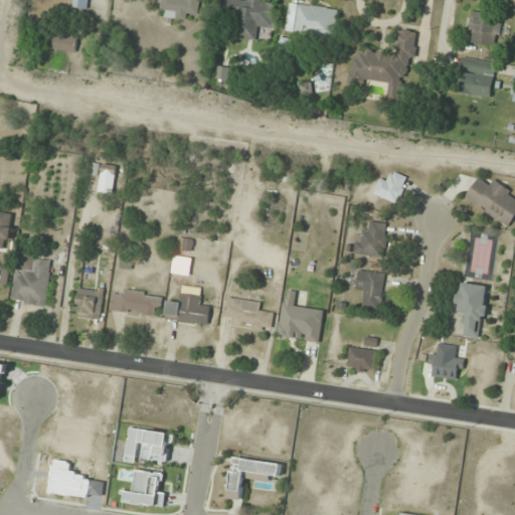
[(72,0),(72,7),(88,9),(89,0),(72,0)]
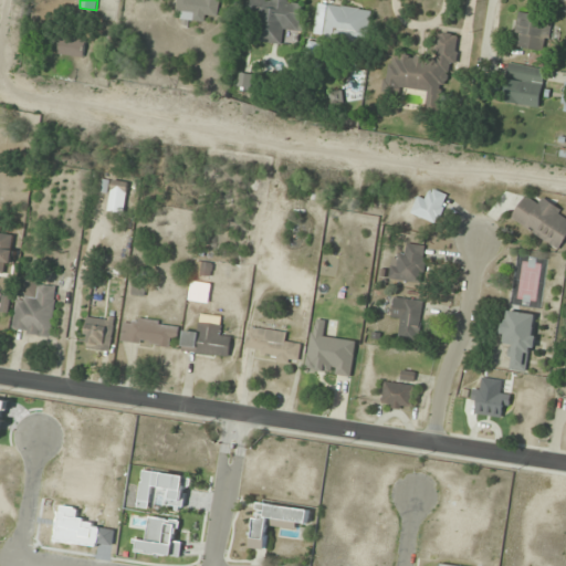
[(176,0),(175,18),(207,21),(208,16),(219,17),(220,0),(176,0)]
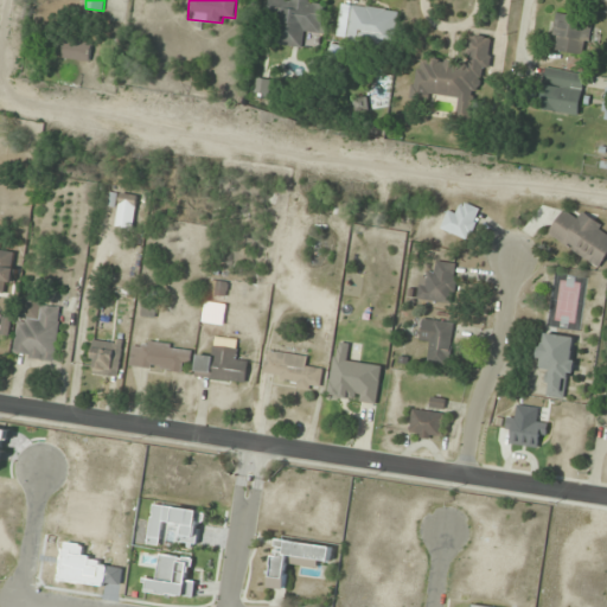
[(269,0),(269,17),(280,17),(278,46),(306,48),(306,37),(323,37),(324,0),(269,0)]
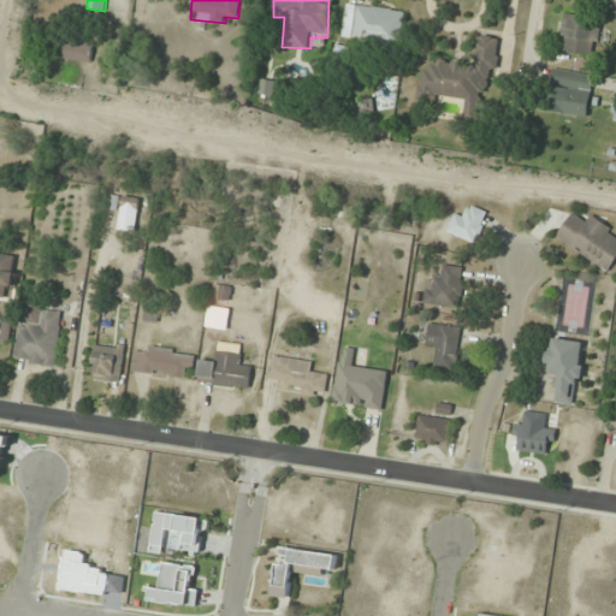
[(343,40),(401,47),(406,11),(348,4),(343,40)]
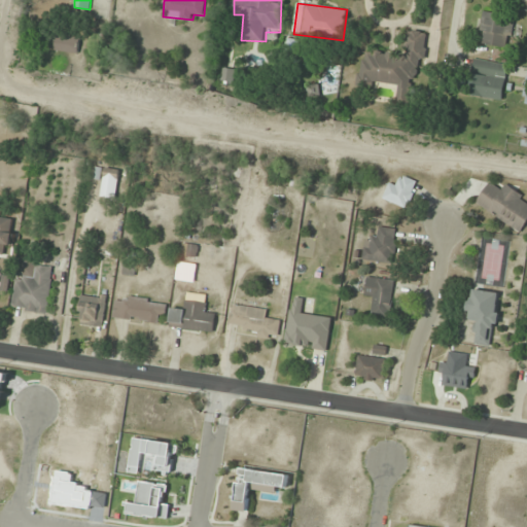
[(503,15),(483,19),(487,44),(506,42),(503,15)]
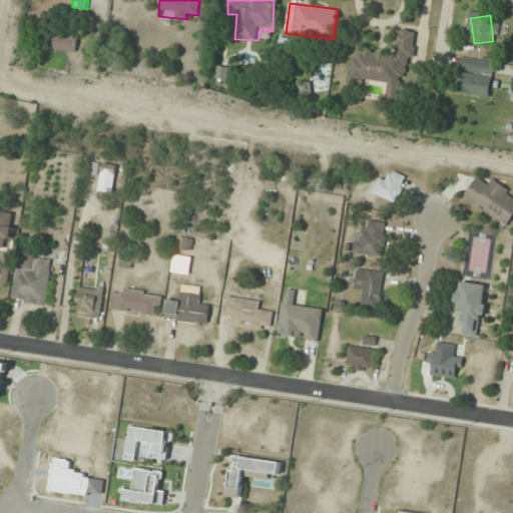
[(412,31),(397,29),(394,53),(353,48),(349,81),(388,86),(386,99),(404,101),(412,31)]
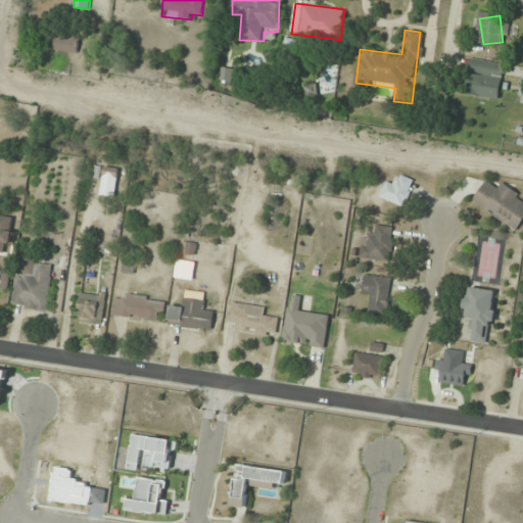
[(54,50),(78,53),(80,37),(56,34),(54,50)]
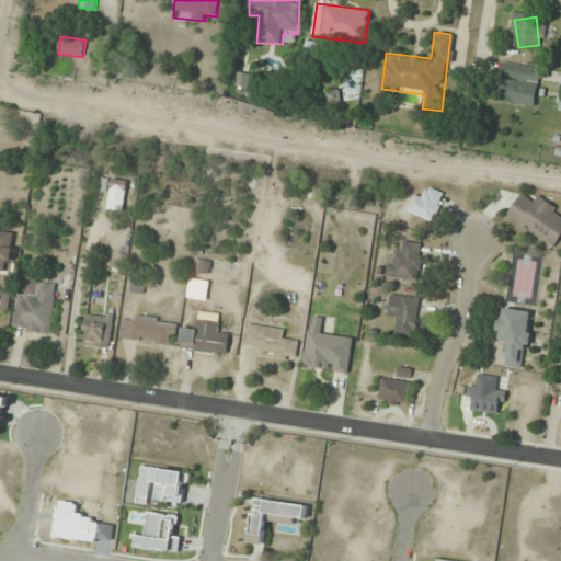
[(540,68),(504,64),(499,102),(535,106),(540,68)]
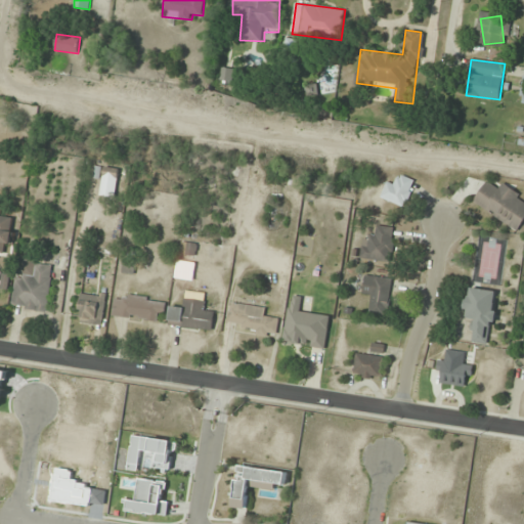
[(118,168),(102,168),(102,188),(118,188),(118,168)]
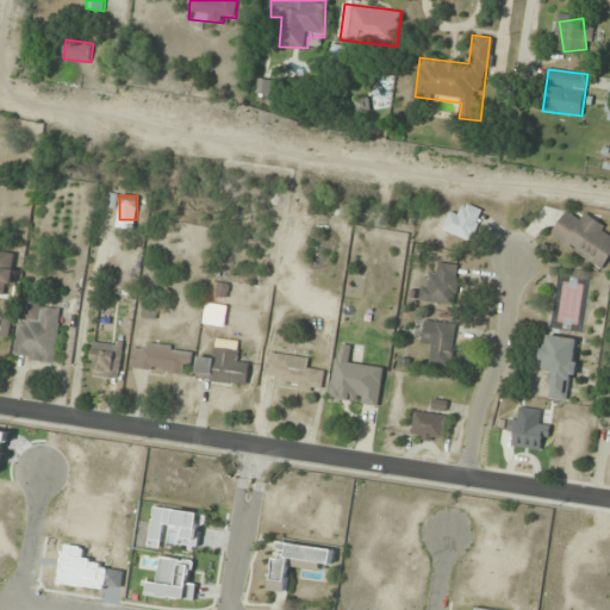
[(462,215),(453,210),(443,229),(470,242),(484,211),(468,204),(462,215)]
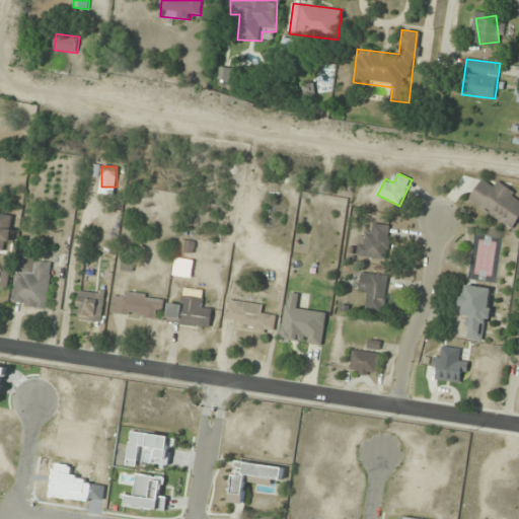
[(480,179),(467,201),(514,229),(518,220),(518,194),(495,179),(491,186),(480,179)]
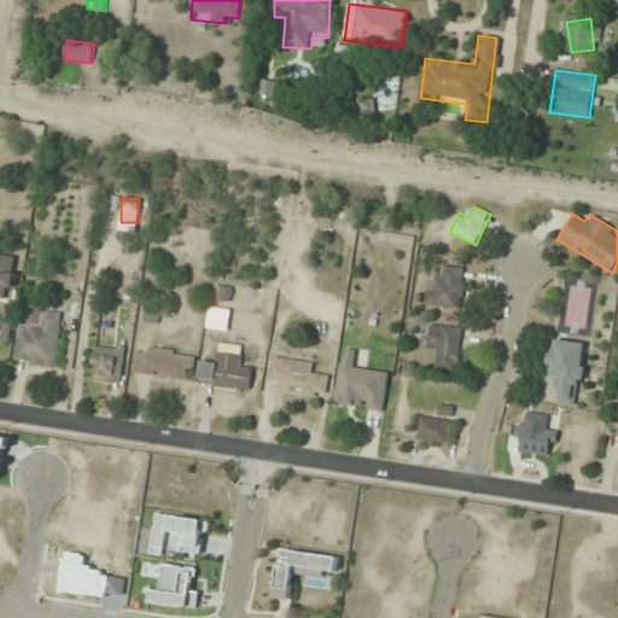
[(0,299),(7,301),(7,290),(15,290),(18,257),(0,254),(0,299)]
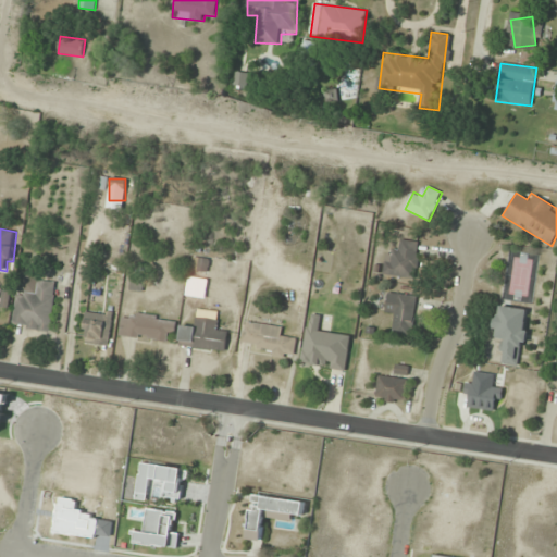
[(387,249),(384,274),(416,279),(420,243),(399,240),(397,251),(387,249)]
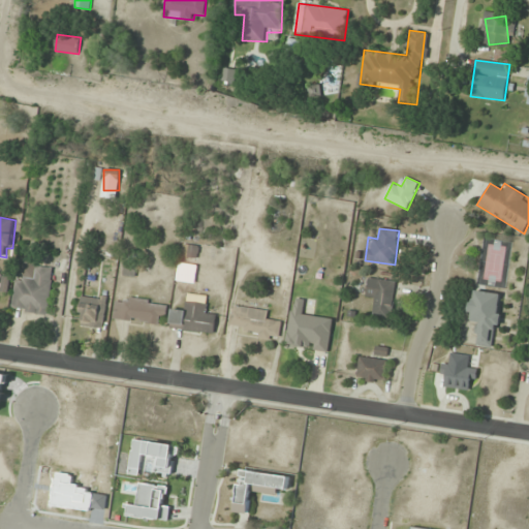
[(136,260),(125,260),(124,276),(136,276),(136,260)]
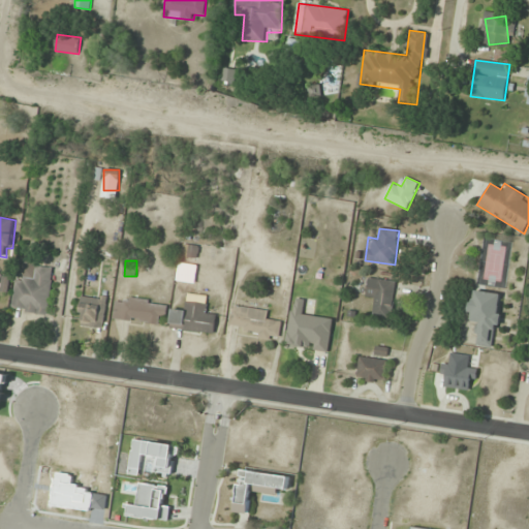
[(12,311),(49,315),(54,269),(35,267),(34,278),(17,276),(12,311)]
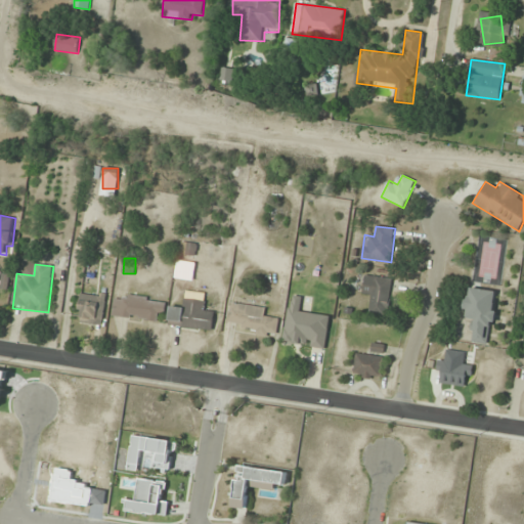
[(392,278),(365,275),(363,295),(373,296),(370,314),(388,316),(392,278)]
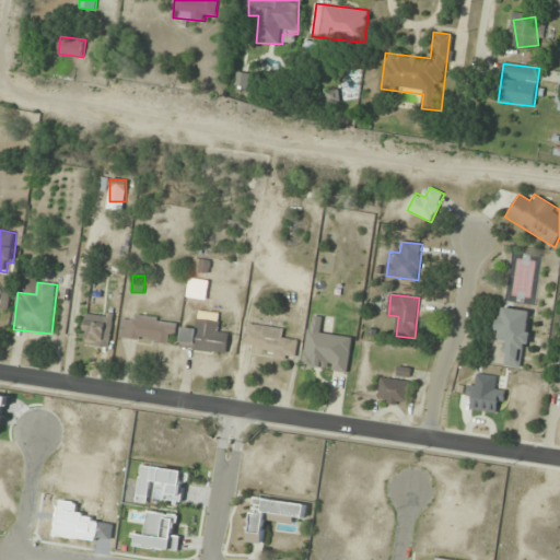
[(503,365),(525,369),(533,311),(500,306),(496,340),(506,341),(503,365)]
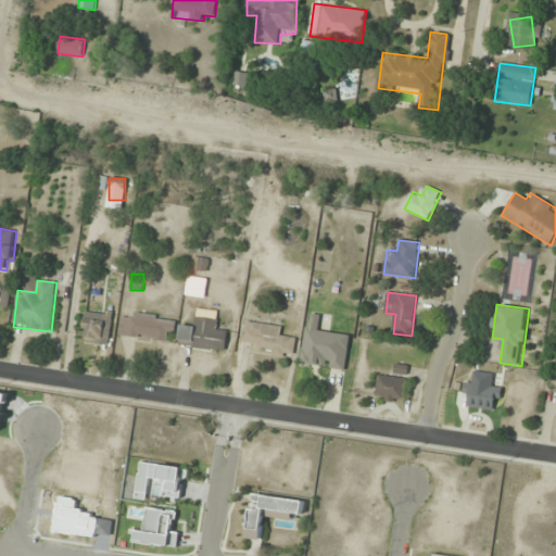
[(110,346),(113,312),(87,308),(84,343),(110,346)]
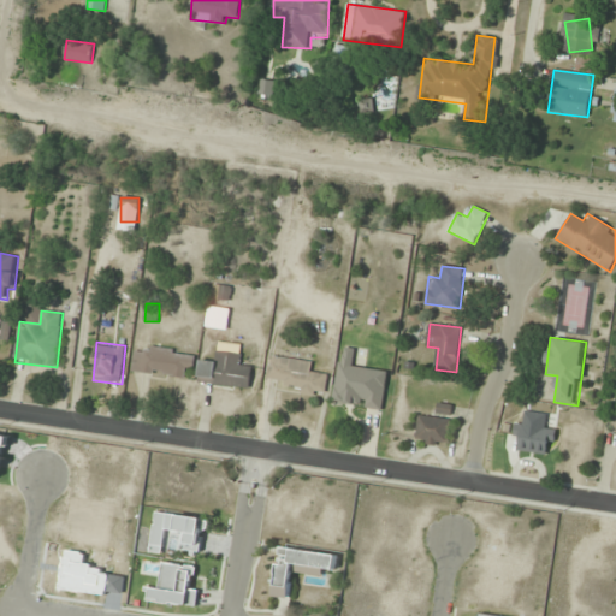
[(132,372),(183,379),(184,369),(193,371),(195,351),(147,345),(146,351),(135,350),(132,372)]
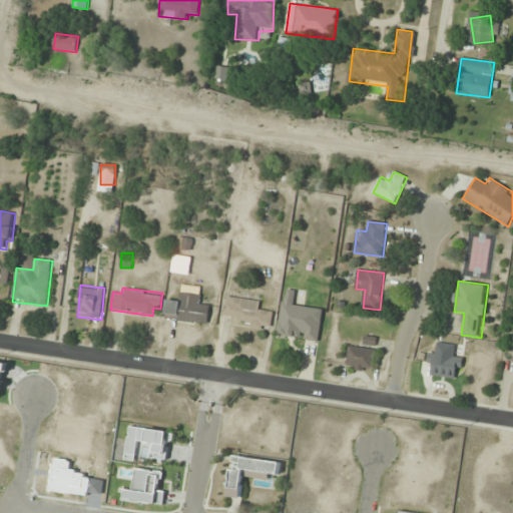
[(165,319),(207,325),(210,306),(200,305),(201,295),(179,292),(177,302),(167,301),(165,319)]
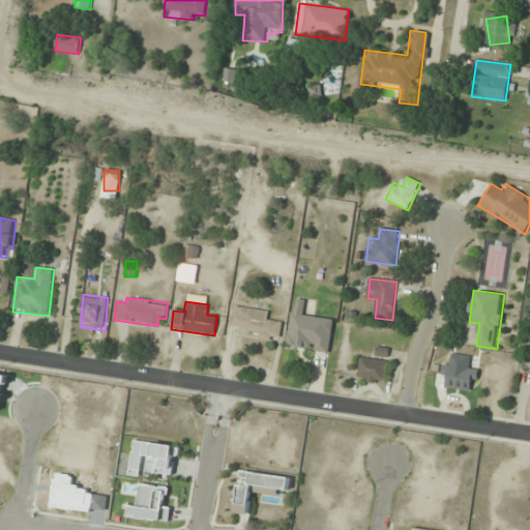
[(273,312),(234,306),(231,326),(252,328),(251,339),(281,343),(283,324),(272,322),(273,312)]
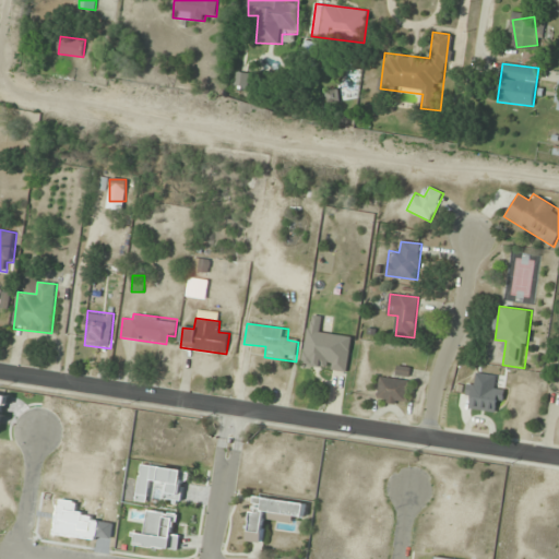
[(407,403),(407,367),(396,367),(396,377),(380,377),(380,403),(407,403)]
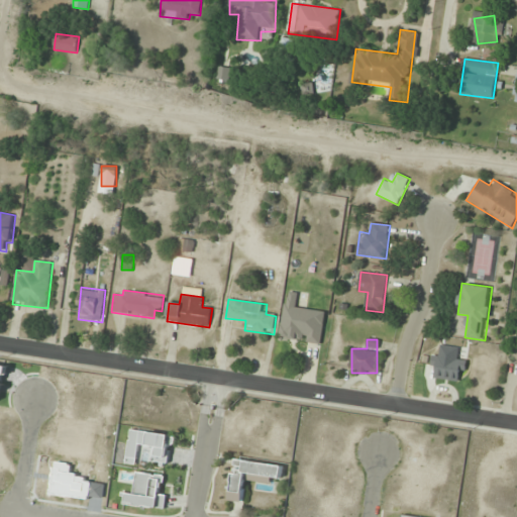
[(429,377),(464,382),(467,359),(432,355),(429,377)]
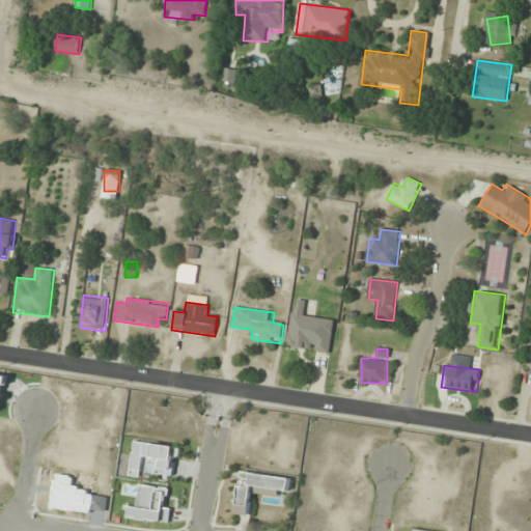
[(290,477),(242,470),(236,513),(250,515),(253,492),(288,497),(290,477)]
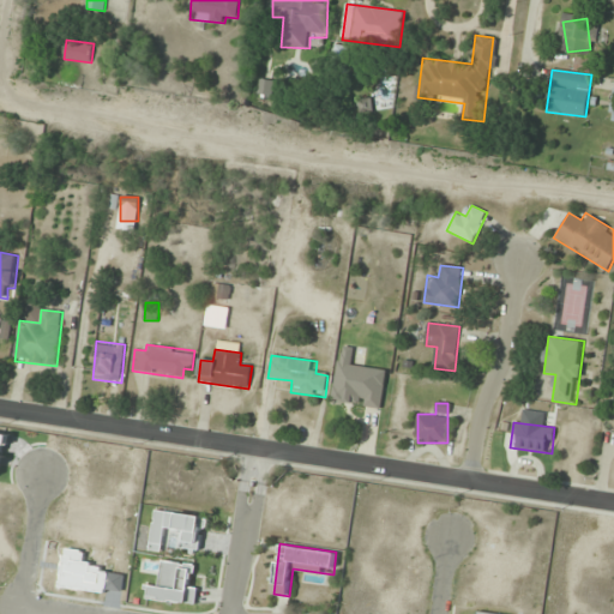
[(197,605),(199,564),(163,560),(161,585),(148,584),(146,601),(197,605)]
